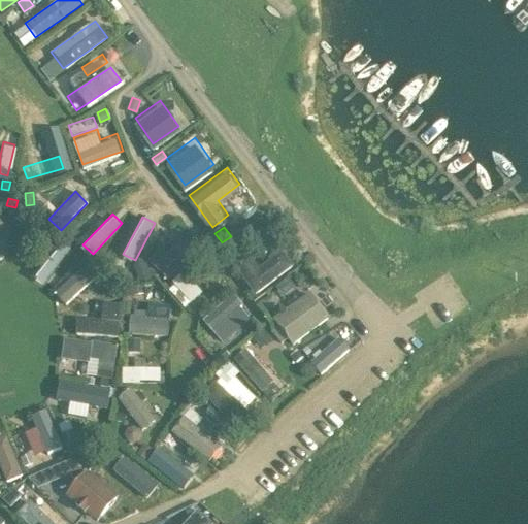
[(159,248),(149,260),(168,277),(199,242),(187,231),(166,254),(159,248)]
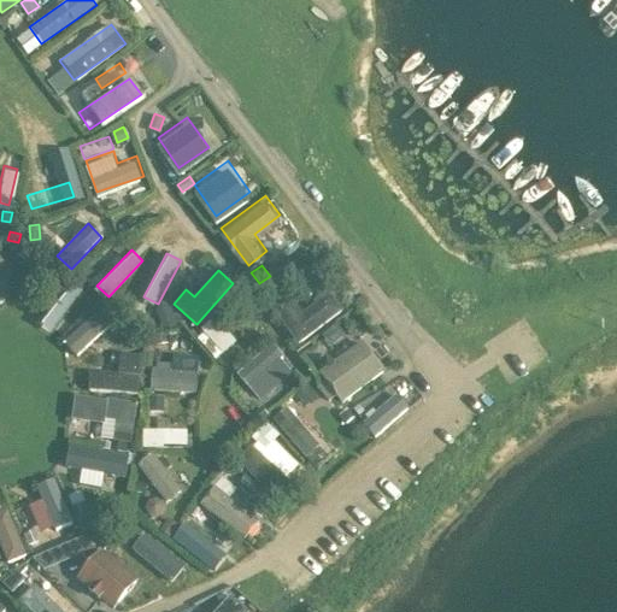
[(34,309),(45,319),(74,286),(63,275),(34,309)]
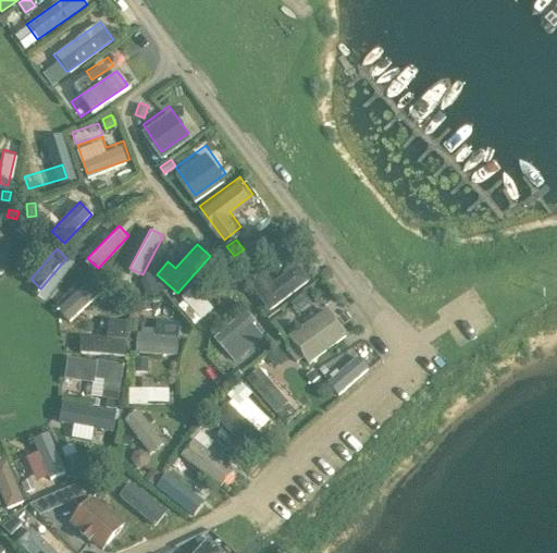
[(245,266),(255,258),(250,250),(239,258),(245,266)]
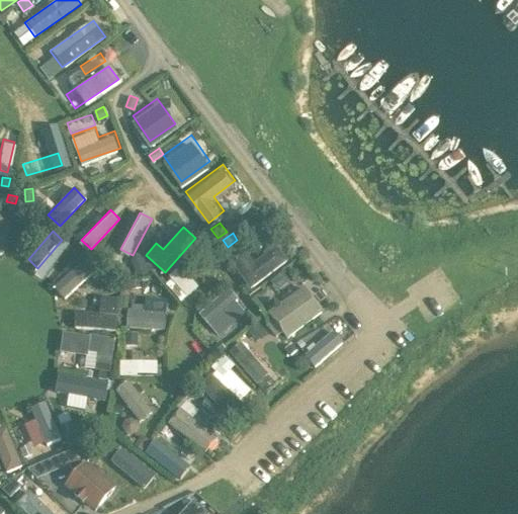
[(240,238),(226,250),(250,282),(288,255),(277,240),(254,257),(240,238)]
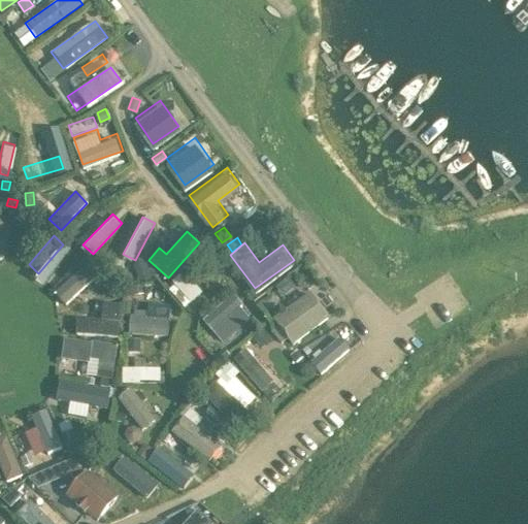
[(102,252),(97,258),(107,267),(113,261),(102,252)]
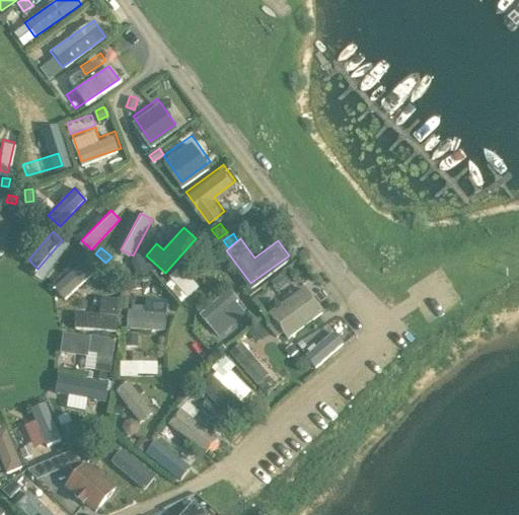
[(149,272),(153,270),(150,261),(146,263),(145,259),(146,258),(143,248),(139,249),(131,260),(137,277),(150,273),(149,272)]
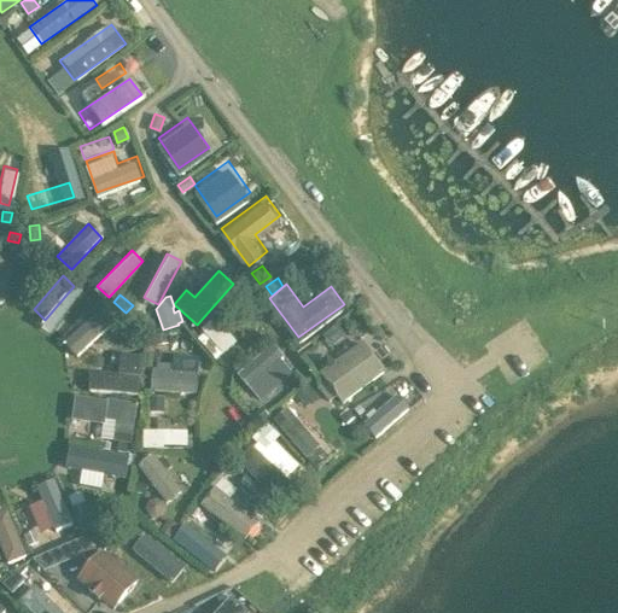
[(64,340),(79,354),(110,321),(97,308),(64,340)]
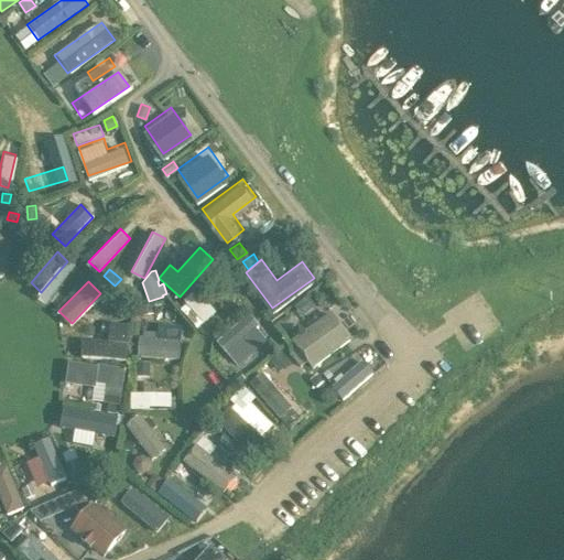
[(198,293),(185,303),(198,321),(212,310),(198,293)]
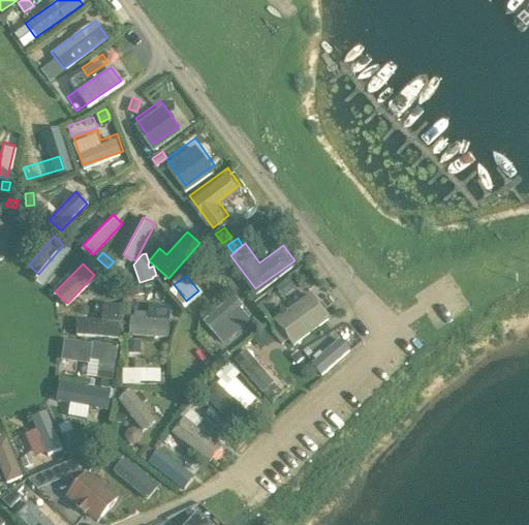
[(104,281),(101,291),(114,295),(116,284),(104,281)]
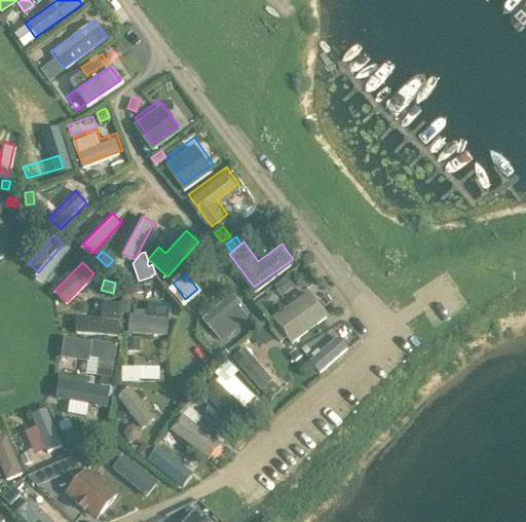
[(130,293),(142,291),(141,284),(129,286),(130,293)]
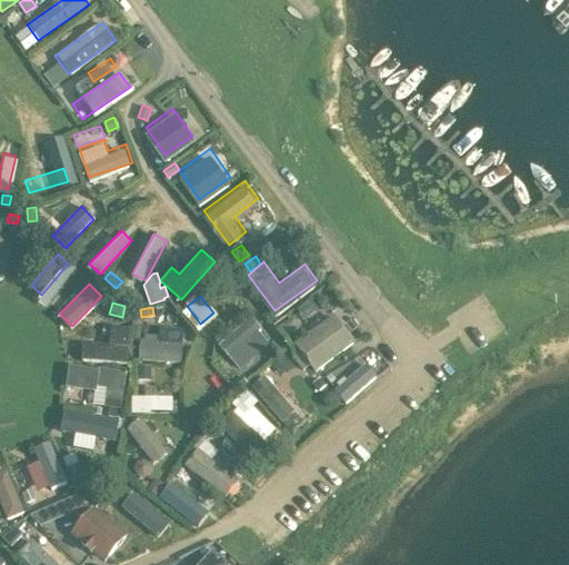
[(335,308),(296,337),(317,365),(356,335),(335,308)]
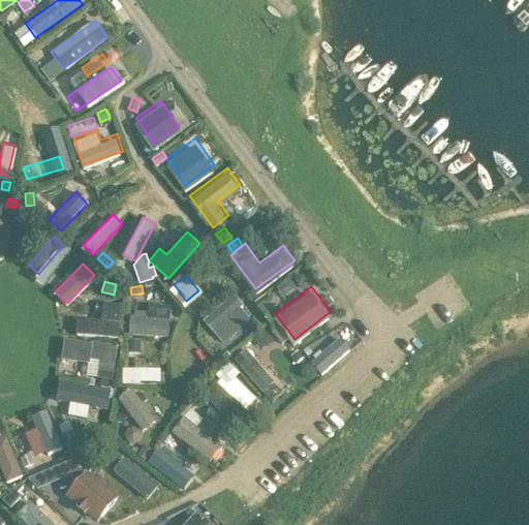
[(231,291),(204,317),(225,340),(253,314),(231,291)]
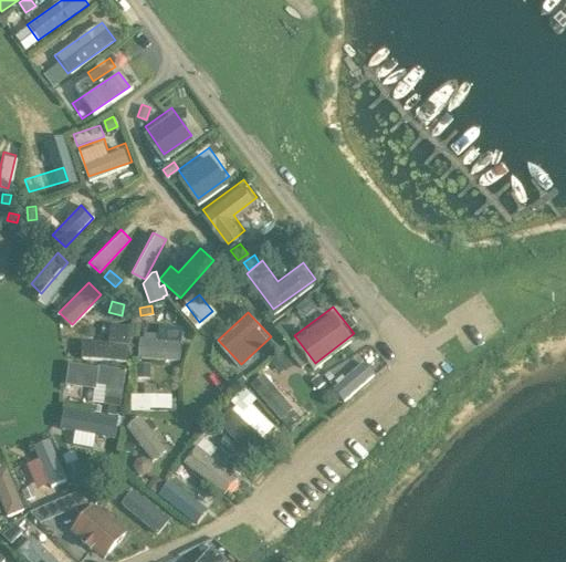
[(285,330),(296,322),(291,312),(279,321),(285,330)]
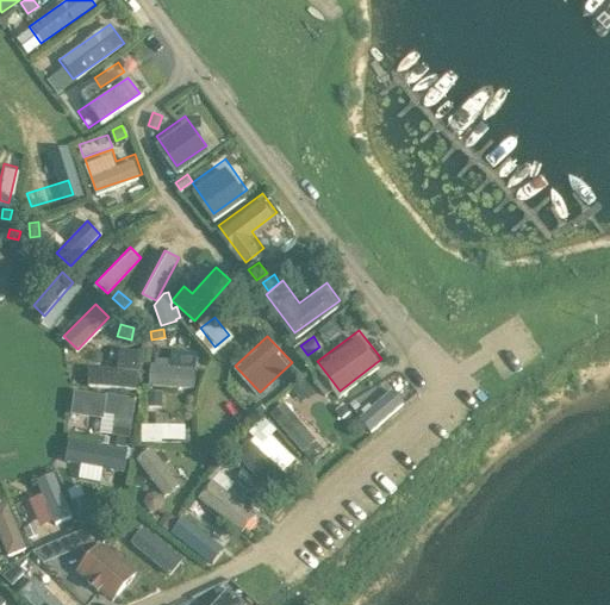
[(118,356),(119,347),(110,345),(110,355),(118,356)]
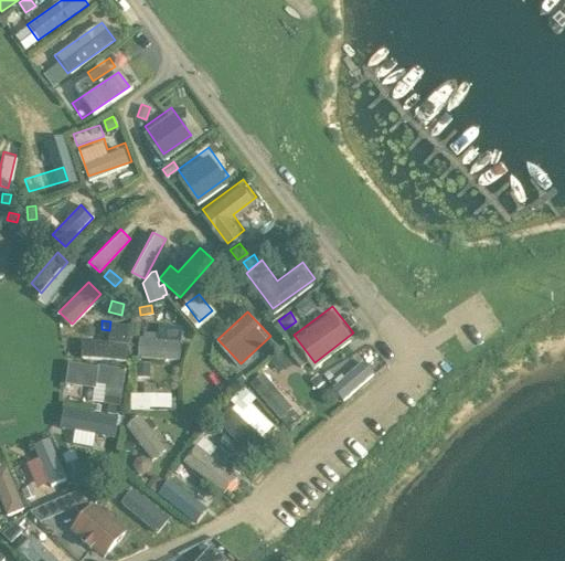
[(109,330),(109,340),(84,339),(83,356),(126,359),(129,323),(110,321),(109,330)]
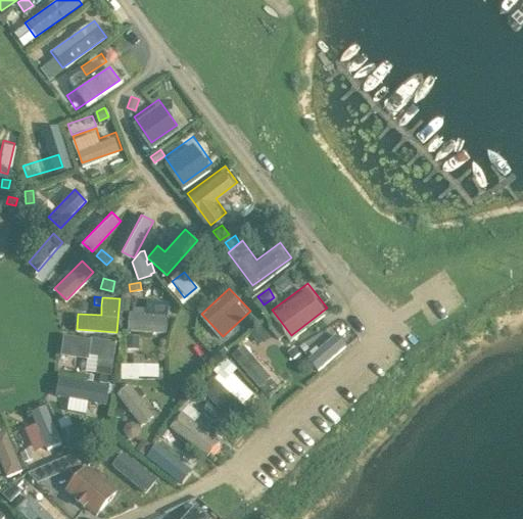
[(169,310),(169,300),(147,300),(147,310),(169,310)]
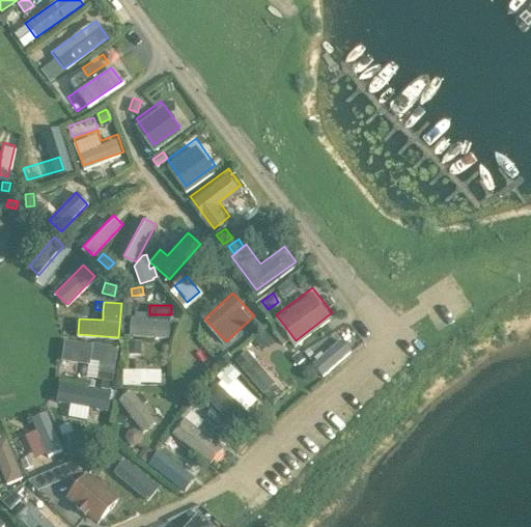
[(130,319),(129,334),(169,337),(170,321),(130,319)]
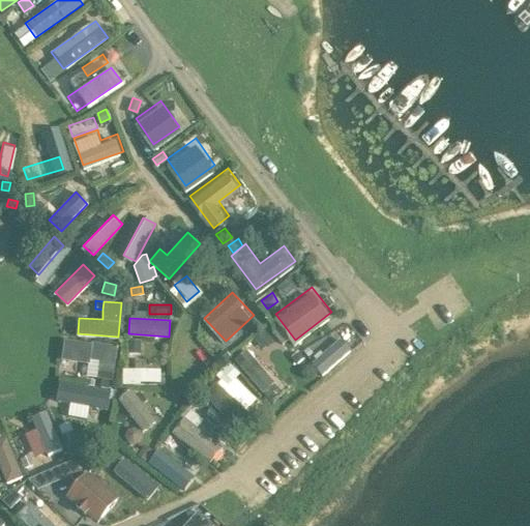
[(270,338),(262,327),(253,334),(262,345),(270,338)]
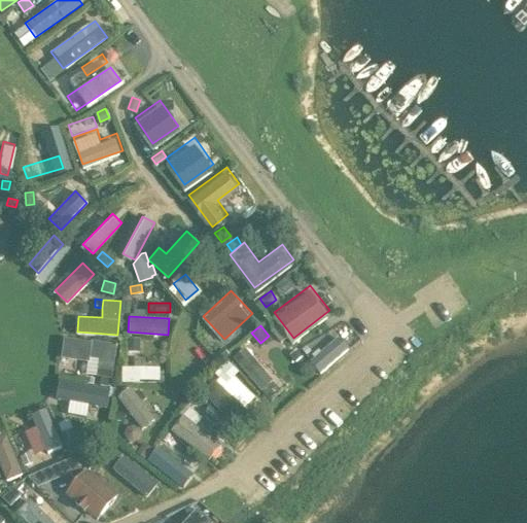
[(129,349),(139,349),(139,337),(129,337),(129,349)]
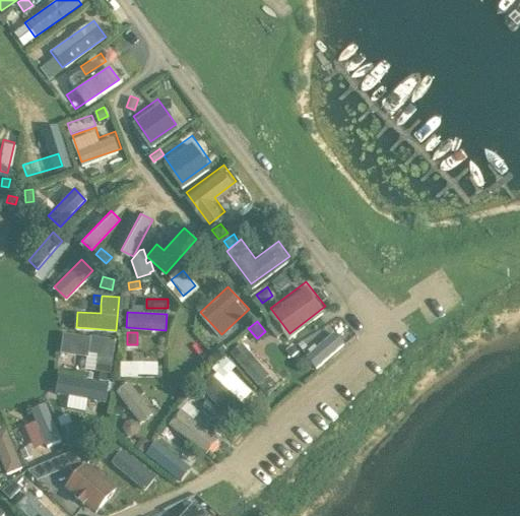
[(64,333),(62,348),(87,351),(96,353),(93,369),(99,370),(108,371),(111,372),(113,356),(116,338),(89,335),(89,336),(64,333)]
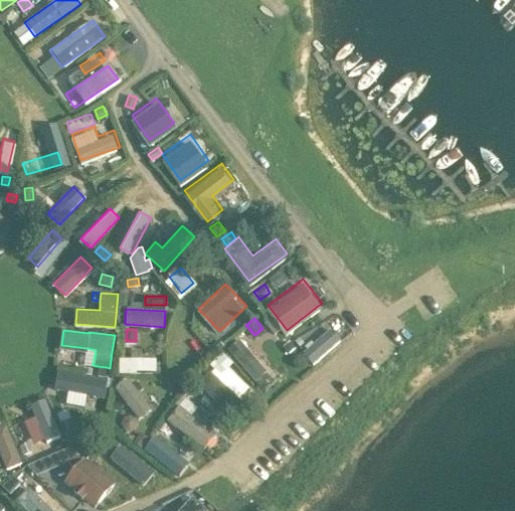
[(329,331),(303,352),(312,363),(338,342),(329,331)]
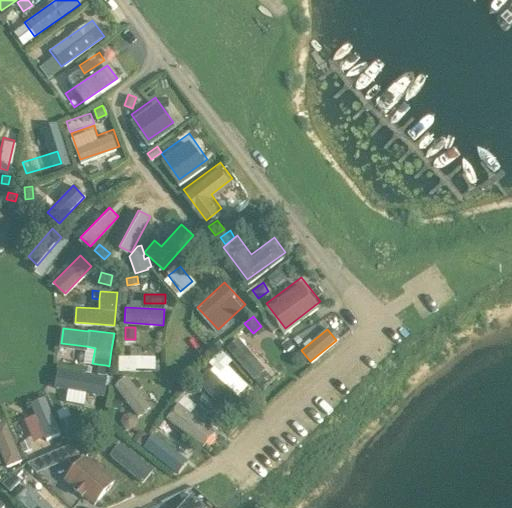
[(297,342),(301,339),(297,334),(293,337),(297,342)]
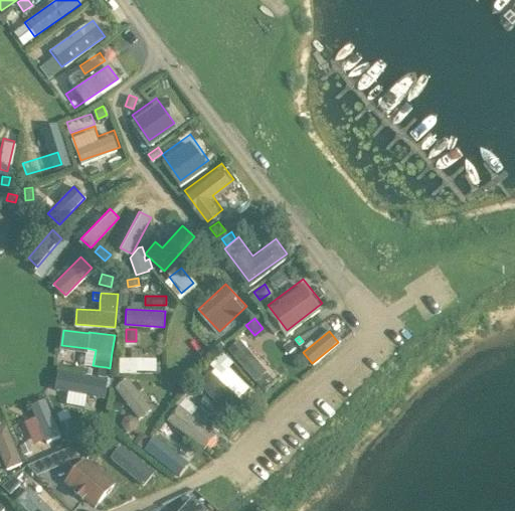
[(229,349),(256,382),(268,373),(240,340),(229,349)]
